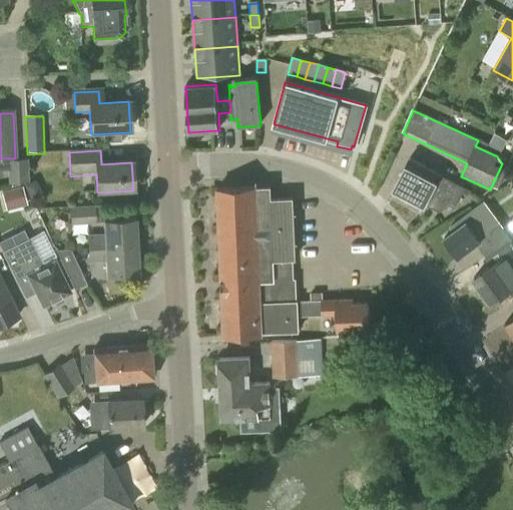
[(454,208),(465,188),(409,159),(390,195),(421,211),(425,204),(439,212),(449,206),(454,208)]
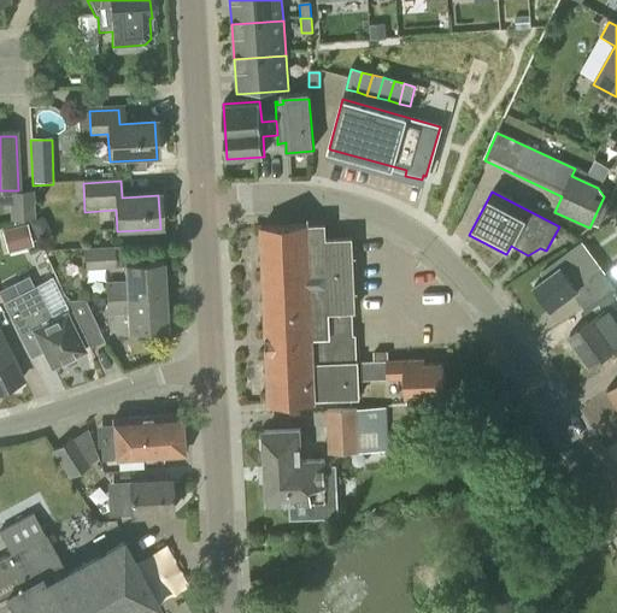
[(10,223),(34,222),(33,193),(9,194),(10,223)]
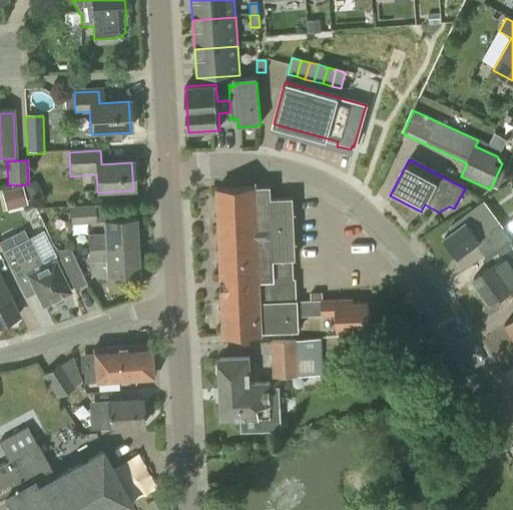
[(6,212),(27,207),(22,188),(1,193),(6,212)]
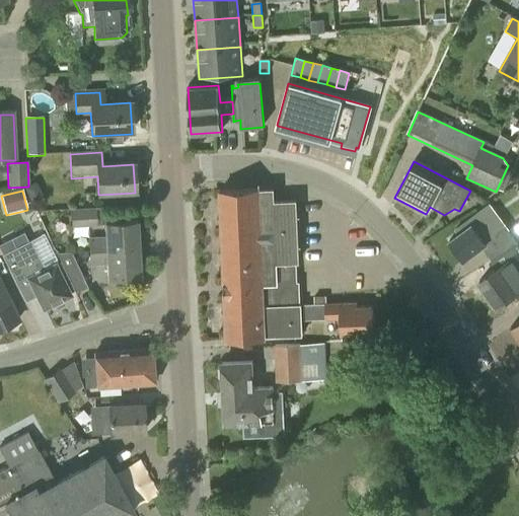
[(297,284),(296,264),(298,264),(296,203),(275,204),(275,191),(220,193),(226,341),(280,339),(279,322),(294,321),(293,284),(297,284)]
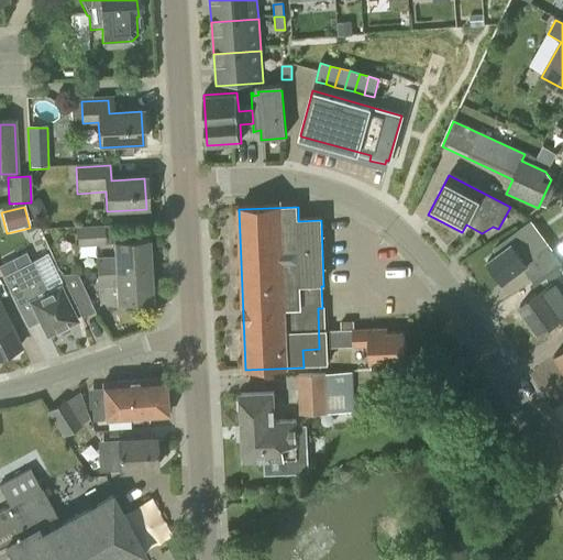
[(78,249),(105,248),(103,229),(77,230),(78,249)]
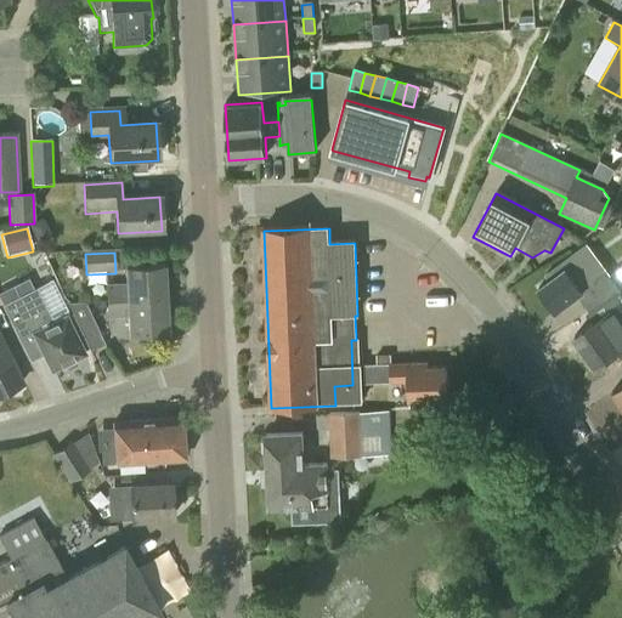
[(586,273),(578,264),(566,272),(565,271),(538,290),(555,315),(583,294),(574,282),(586,273)]
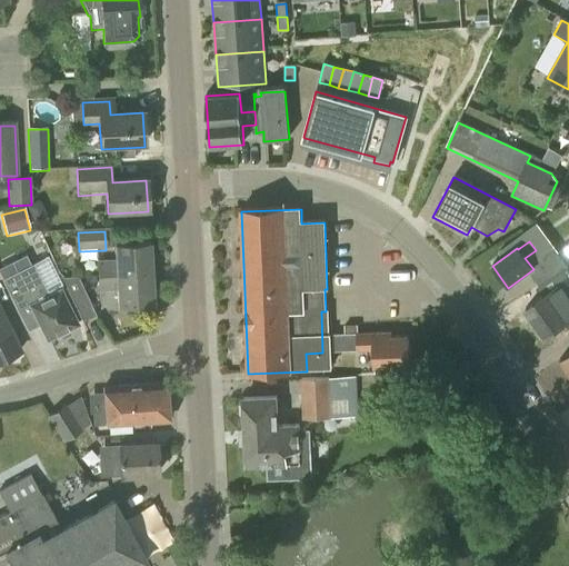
[(568,244),(558,254),(568,267),(568,266),(568,244)]
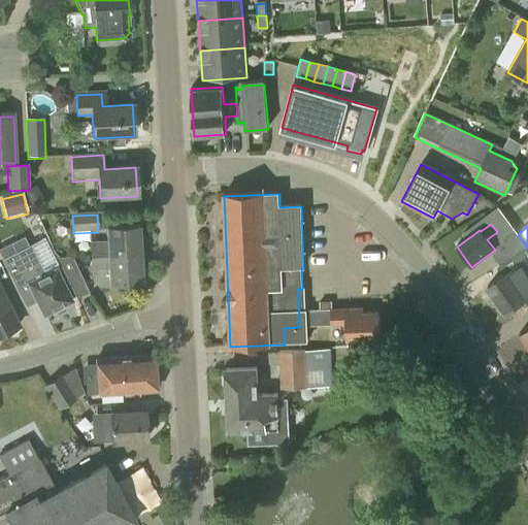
[(92,258),(141,255),(139,227),(106,229),(107,243),(91,244),(92,258)]
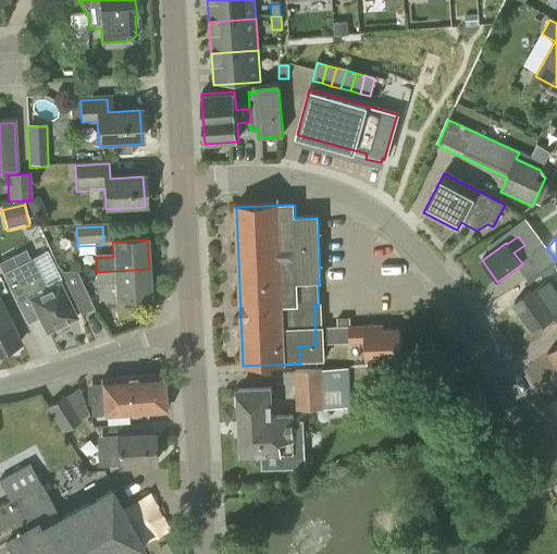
[(16,269),(12,258),(0,263),(0,269),(3,275),(2,277),(17,305),(29,299),(47,334),(57,329),(58,332),(69,327),(67,324),(76,319),(60,286),(49,292),(34,260),(16,269)]
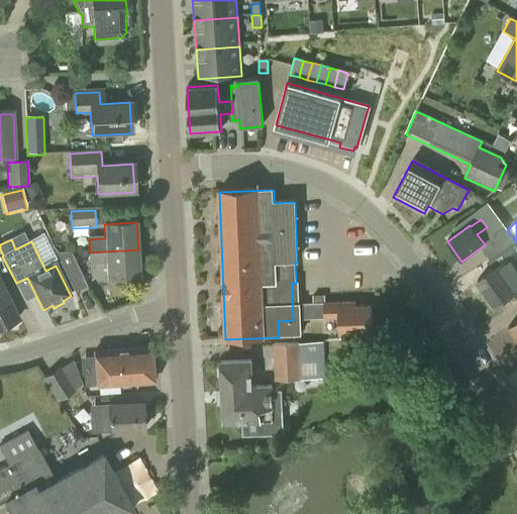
[(138,249),(90,252),(91,266),(106,265),(107,279),(139,277),(138,249)]
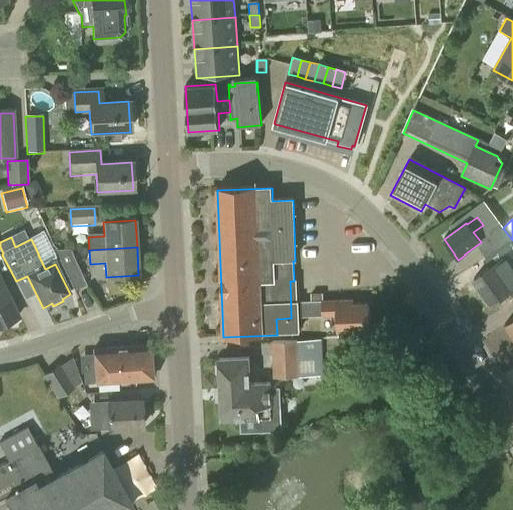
[(75,291),(86,286),(70,251),(56,252),(75,291)]
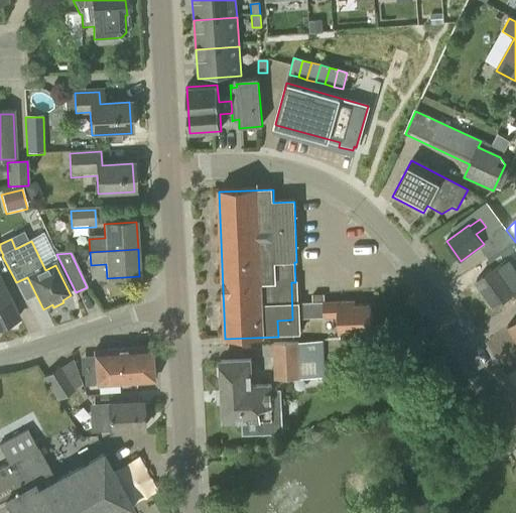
[(515,268),(509,259),(496,268),(477,281),(494,306),(513,292),(503,278),(515,268)]
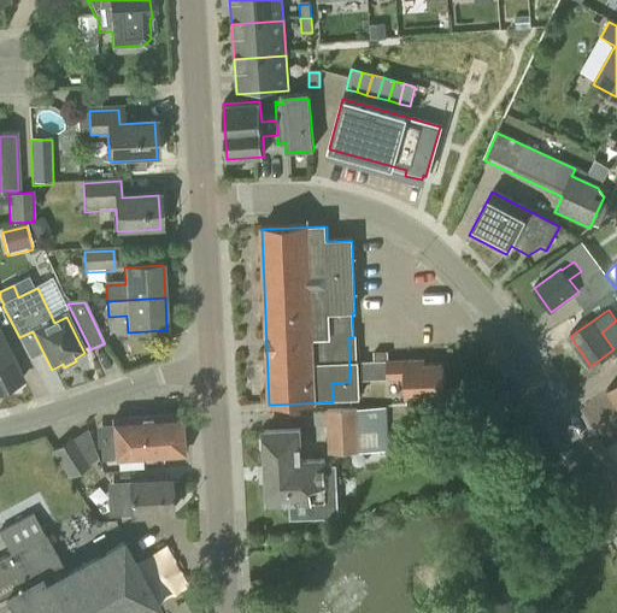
[(0,393),(23,382),(7,351),(0,337),(0,393)]
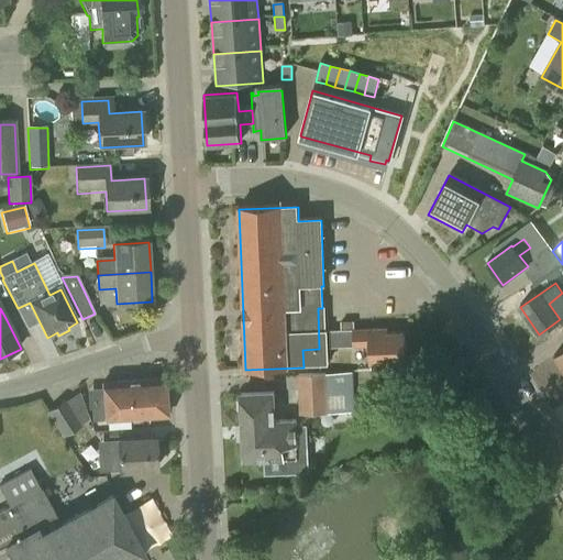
[(387,336),(386,331),(353,332),(354,348),(370,348),(371,365),(405,364),(404,335),(387,336)]
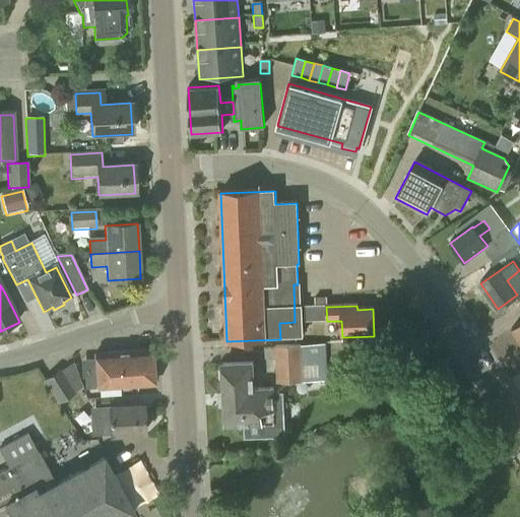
[(277,385),(327,382),(326,346),(275,348),(277,385)]
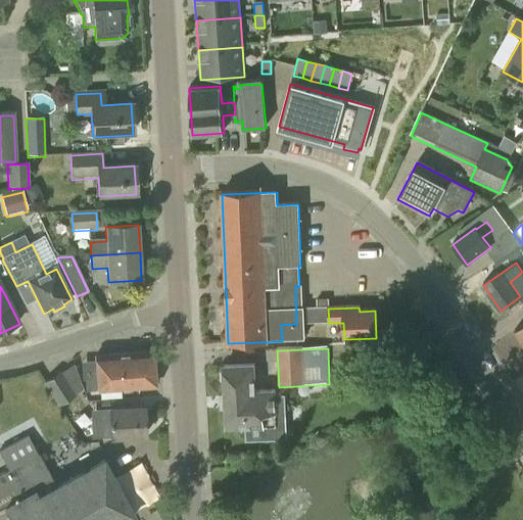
[(120,357),(122,391),(155,388),(152,353),(120,357)]
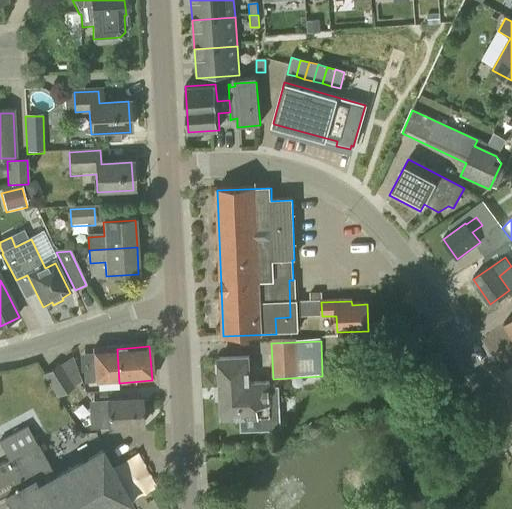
[(96,384),(119,383),(117,349),(93,350),(93,355),(79,356),(81,374),(83,373),(84,385),(95,384),(96,384)]
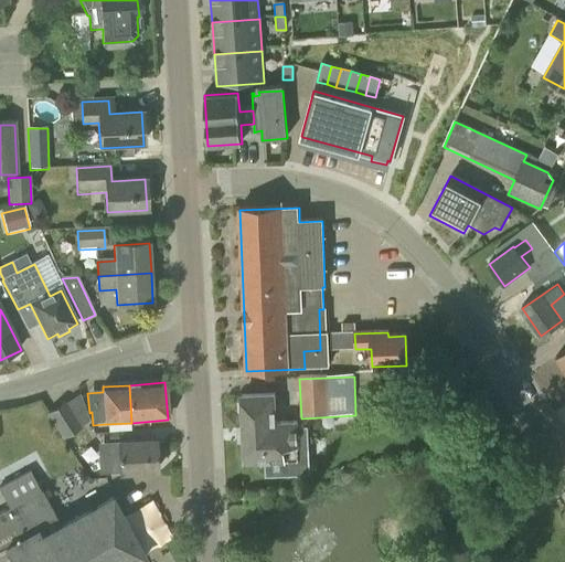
[(276,424),(274,394),(241,396),(244,464),(266,463),(267,478),(310,476),(308,428),(297,428),(297,423),(276,424)]
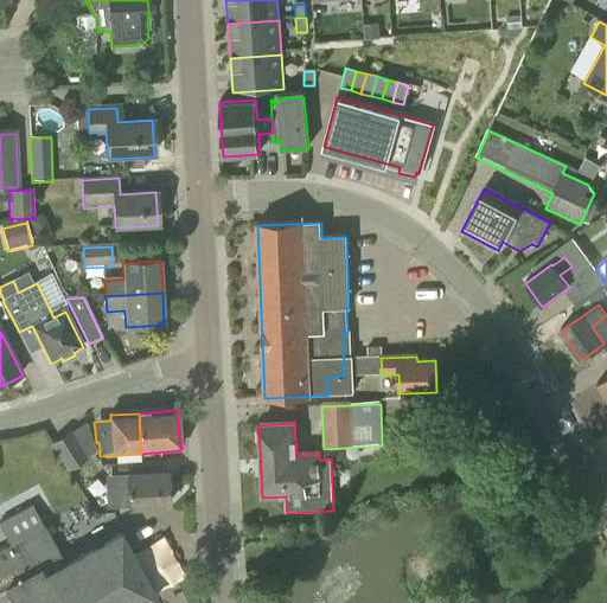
[(68,473),(88,461),(70,432),(51,446),(68,473)]
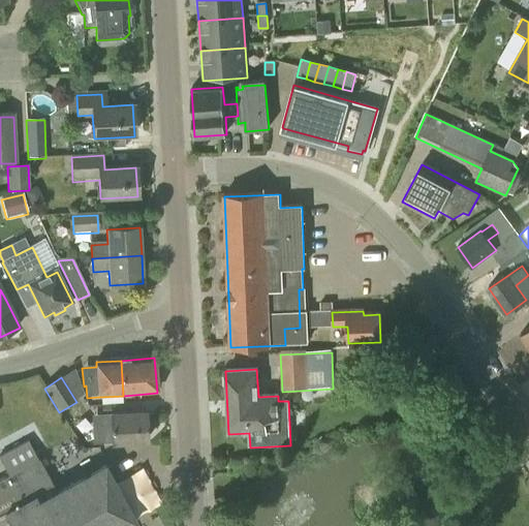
[(99,444),(112,444),(147,442),(146,413),(98,416),(99,444)]
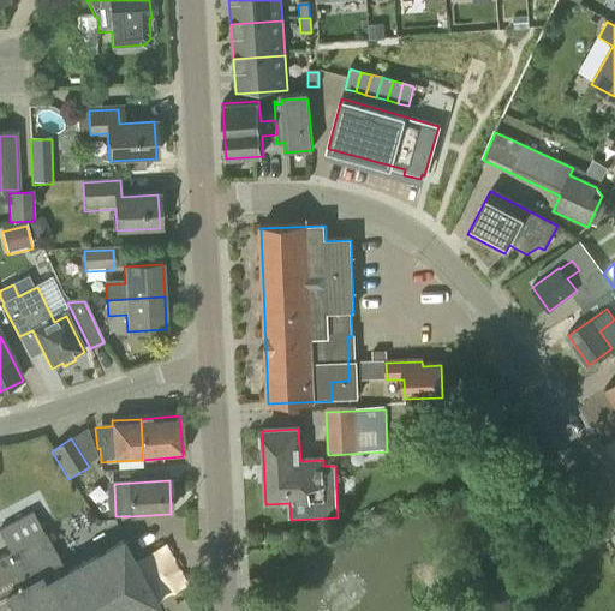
[(65,573),(45,535),(33,513),(0,529),(0,534),(11,555),(0,559),(0,610),(151,610),(157,607),(121,541),(65,573)]
